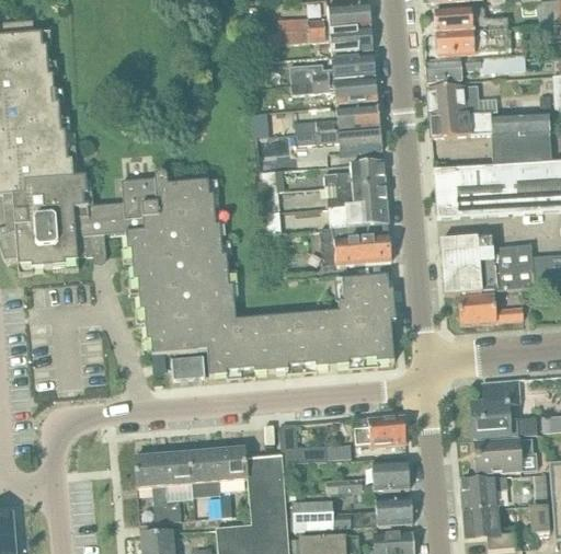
[(324,16),(307,18),(284,19),(284,30),(370,22),(368,0),(355,0),(328,2),(329,22),(324,22),(324,16)]
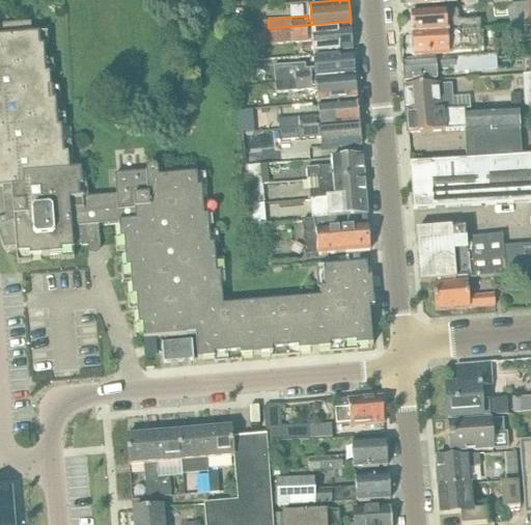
[(530,5),(530,0),(518,0),(520,17),(530,15),(530,5)]
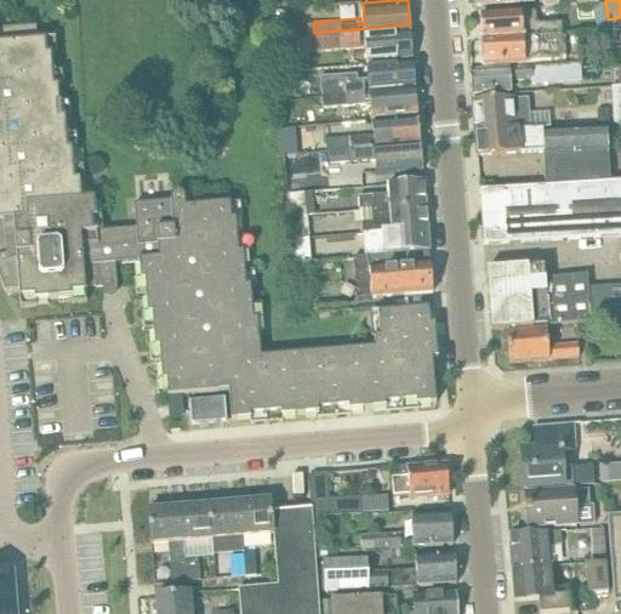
[(482,35),(564,30),(563,16),(539,17),(539,5),(479,10),(482,35)]
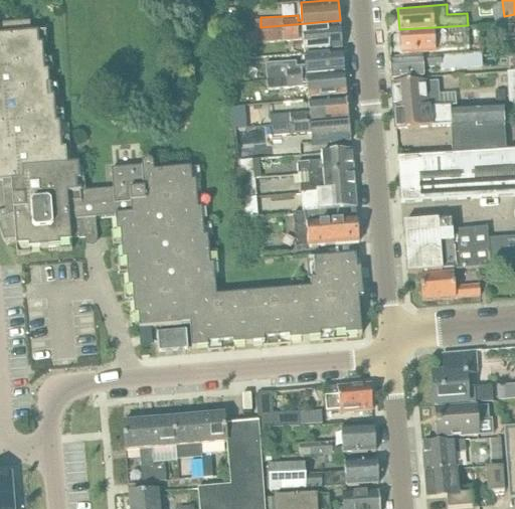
[(142,157),(141,160),(141,161),(111,164),(113,184),(80,187),(80,185),(76,185),(75,175),(79,175),(78,159),(66,159),(65,144),(62,145),(61,135),(65,134),(64,132),(61,132),(60,118),(56,119),(55,109),(59,108),(59,106),(55,106),(54,92),(51,93),(50,81),(54,81),(53,79),(50,79),(49,65),(45,65),(45,55),(48,55),(48,53),(45,53),(43,27),(30,28),(30,16),(0,18),(0,225),(3,235),(15,234),(16,241),(28,240),(28,243),(59,241),(58,237),(71,236),(70,232),(84,231),(84,233),(97,232),(96,212),(115,210),(116,226),(120,226),(123,255),(126,253),(129,282),(132,282),(134,310),(138,310),(139,323),(189,319),(191,343),(208,342),(207,338),(233,336),(233,340),(264,337),(264,334),(290,331),(290,335),(320,333),(320,329),(345,326),(345,330),(362,329),(358,292),(363,292),(360,264),(357,264),(356,250),(313,253),(315,274),(310,274),(311,283),(216,291),(213,260),(209,260),(207,231),(204,231),(202,203),(198,204),(196,176),(192,176),(191,162),(154,166),(153,159),(152,156),(149,154),(145,155),(142,157)]
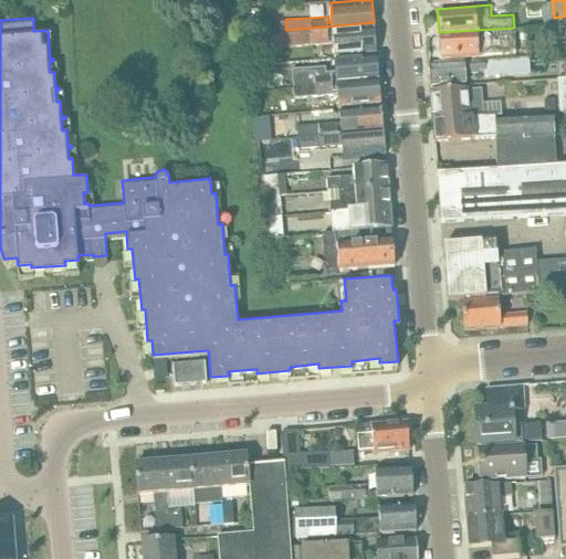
[(376,48),(374,22),(286,30),(287,40),(312,38),(312,40),(333,39),(333,51),(376,48)]
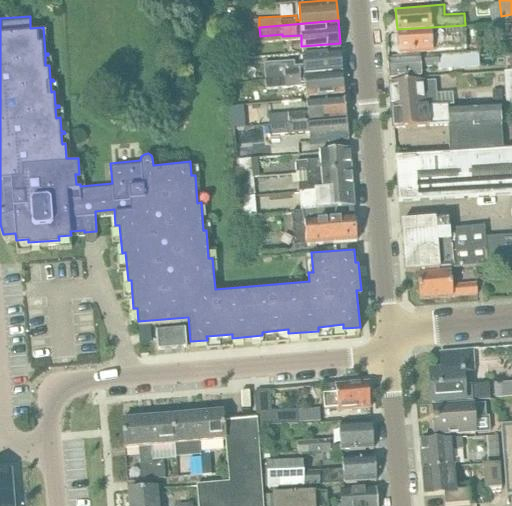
[(465,25),(397,29),(398,49),(466,45),(465,25)]
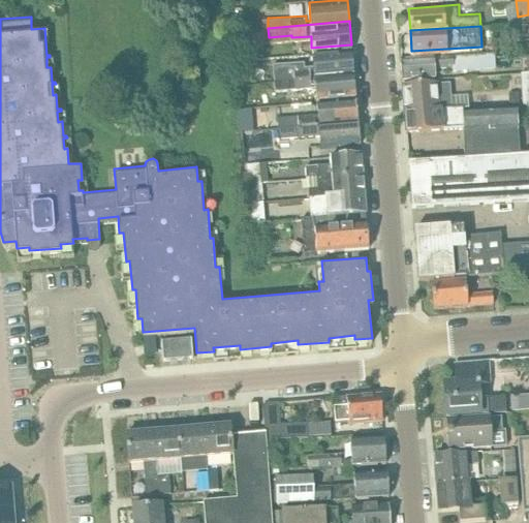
[(493,48),(452,51),(400,55),(401,75),(434,73),(433,61),(437,60),(437,63),(494,59),(493,48)]
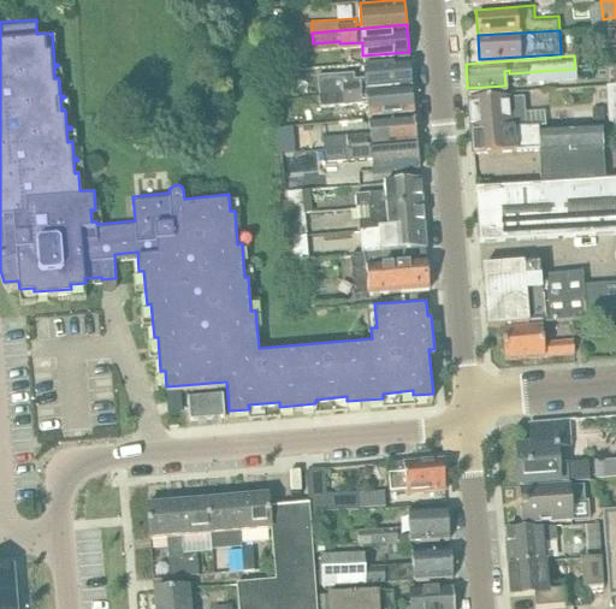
[(409,57),(363,60),(365,75),(354,75),(354,70),(317,72),(319,90),(412,81),(409,57)]
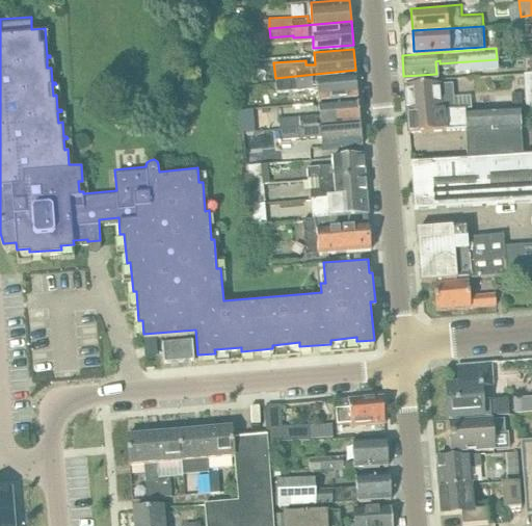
[(249,56),(239,57),(241,79),(250,78),(249,56)]
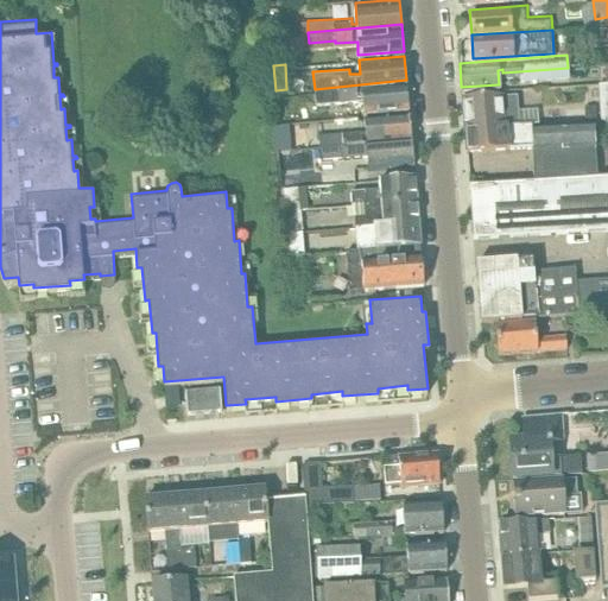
[(406,80),(315,89),(315,99),(361,95),(362,109),(409,106),(406,80)]
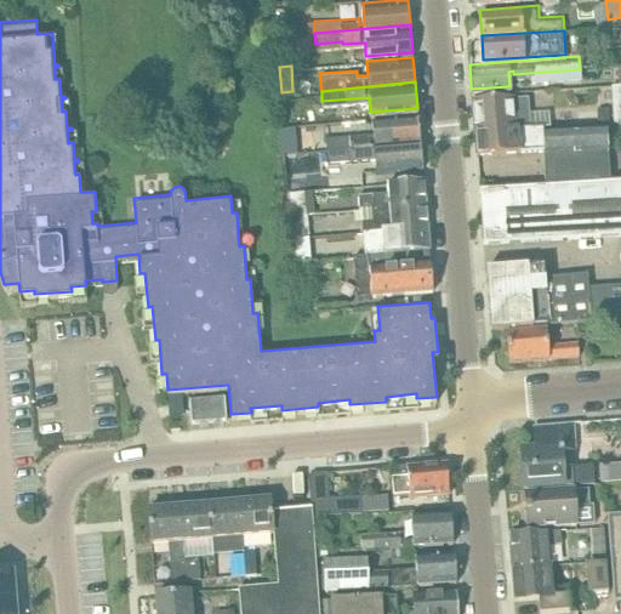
[(474,125),(529,121),(529,107),(516,108),(513,90),(472,94),(474,125)]
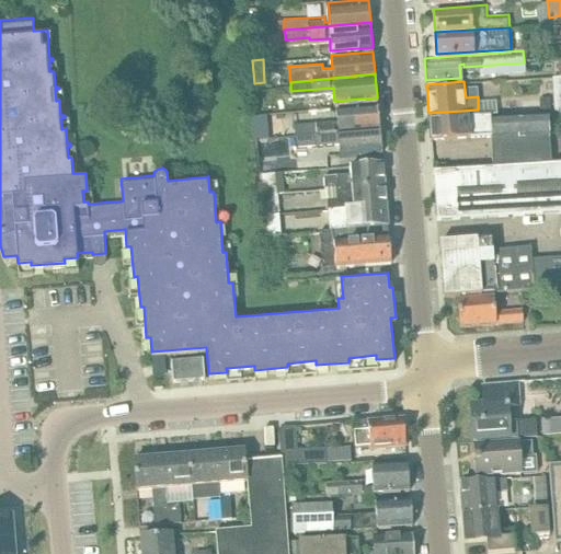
[(549,93),(539,93),(540,106),(550,106),(549,93)]
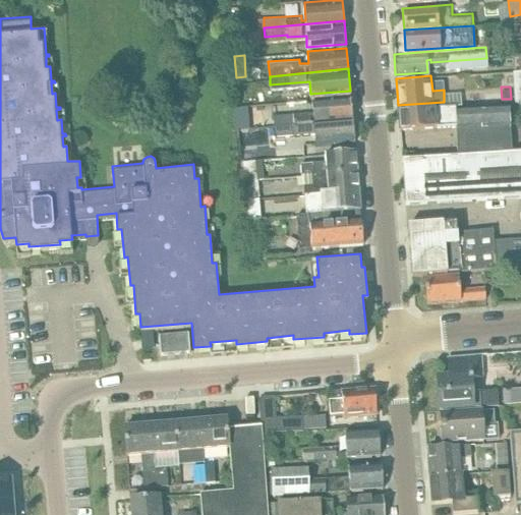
[(275,121),(352,113),(350,95),(310,98),(311,108),(307,108),(307,110),(274,113),(275,121)]
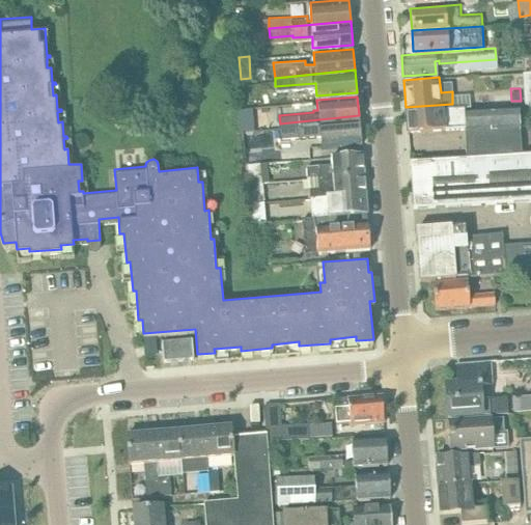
[(453,115),(452,104),(406,107),(407,128),(408,128),(410,158),(466,155),(465,142),(464,142),(464,139),(466,139),(465,123),(442,125),(441,116),(453,115)]
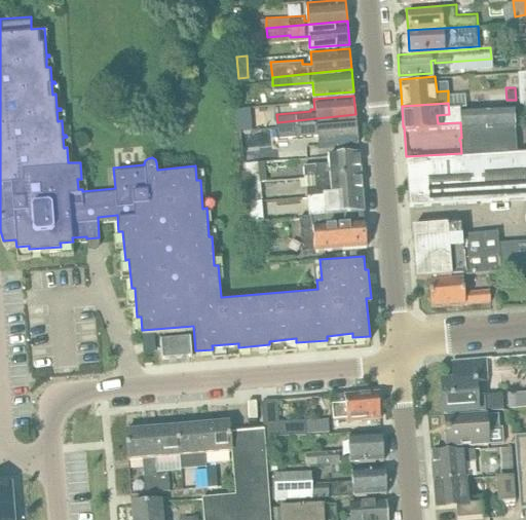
[(516,124),(515,103),(460,106),(461,126),(516,124)]
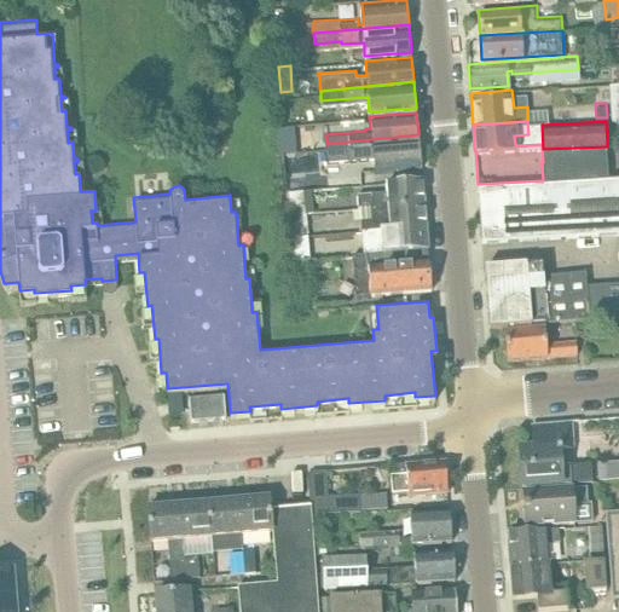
[(418,134),(327,144),(328,161),(350,160),(348,155),(368,154),(366,146),(372,146),(375,167),(421,163),(418,134)]
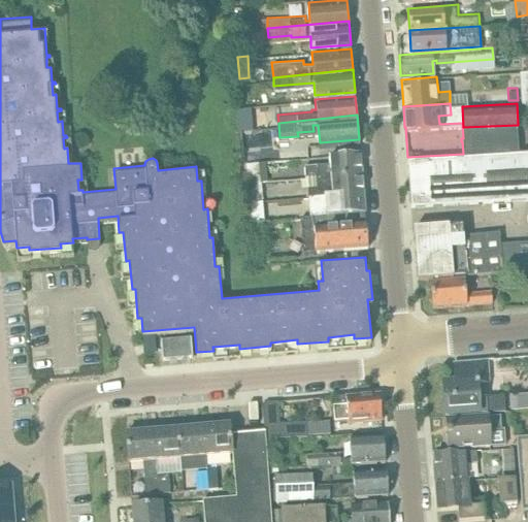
[(407,157),(410,202),(527,195),(527,149),(519,150),(463,154),(407,157)]
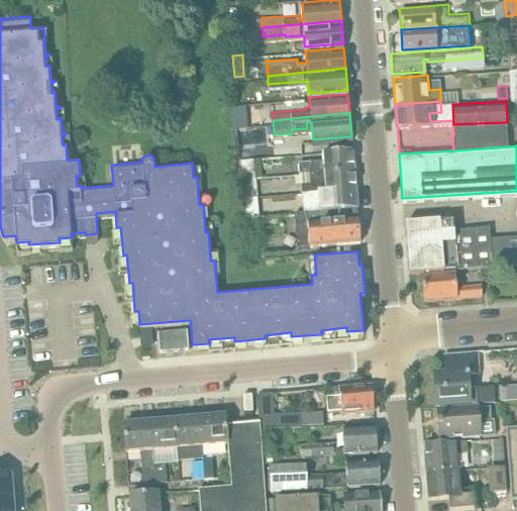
[(323,157),(311,158),(299,159),(300,170),(309,169),(354,166),(352,146),(322,148),(323,157)]
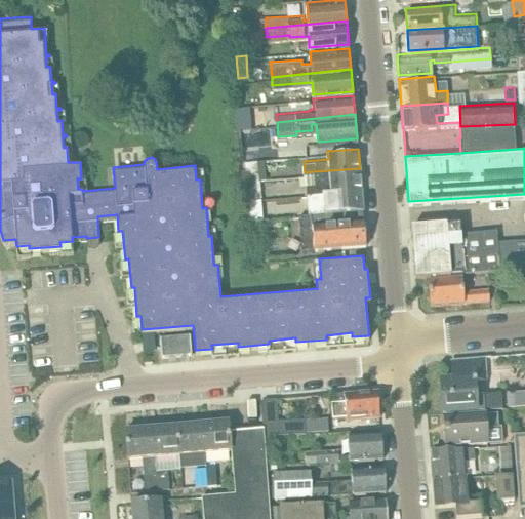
[(255,157),(243,158),(245,177),(257,176),(266,175),(264,156),(255,157)]
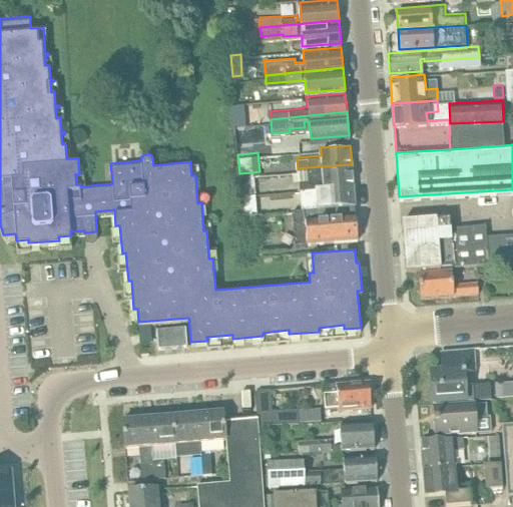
[(352,164),(307,167),(308,177),(299,178),(300,187),(306,186),(323,185),(353,183),(352,164)]
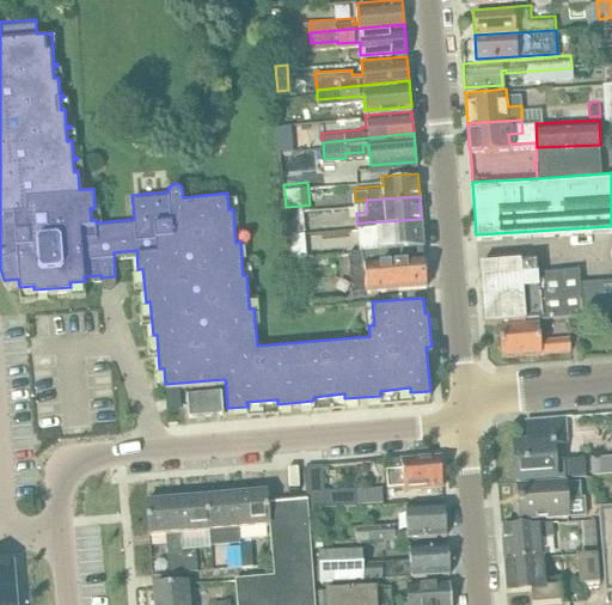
[(300,206),(286,207),(288,230),(301,228),(300,206)]
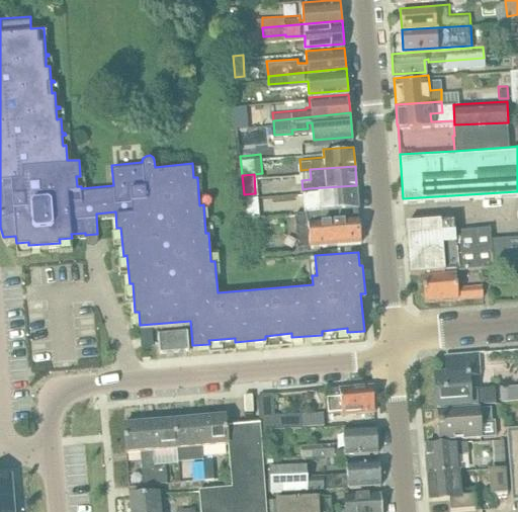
[(356,185),(326,187),(309,188),(310,208),(321,207),(358,203),(356,185)]
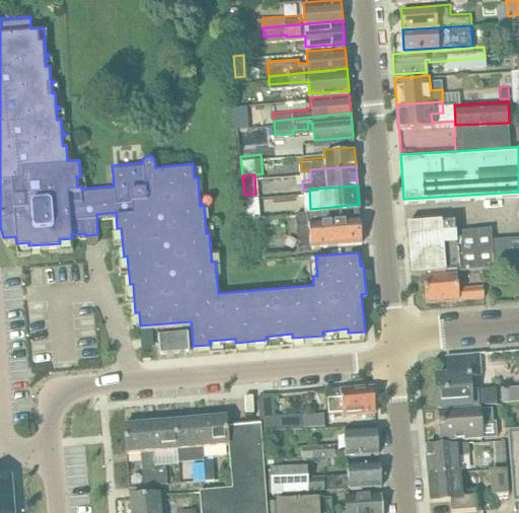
[(244,195),(243,195),(244,216),(257,215),(255,194),(244,195)]
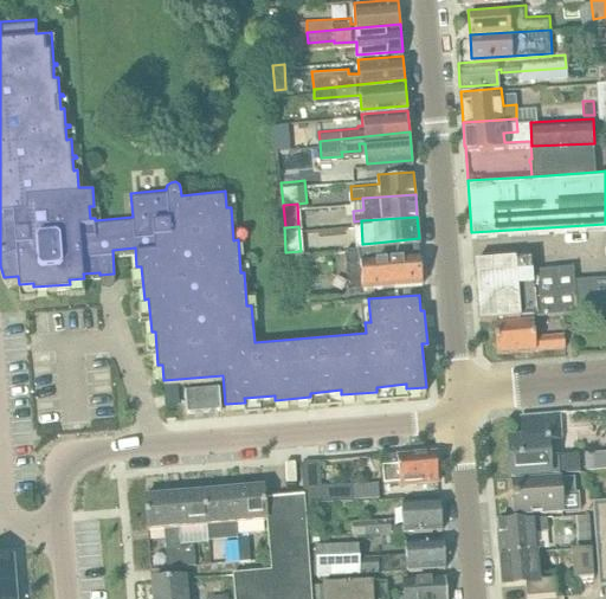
[(375,243),(362,244),(345,245),(348,285),(421,279),(419,238),(375,243)]
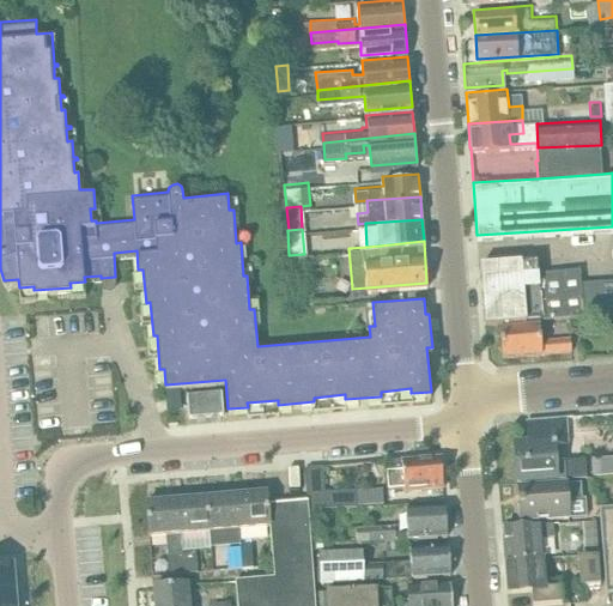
[(504,258),(480,260),(485,320),(586,311),(612,309),(612,276),(583,278),(582,265),(552,267),(536,268),(522,270),(521,256),(504,258)]
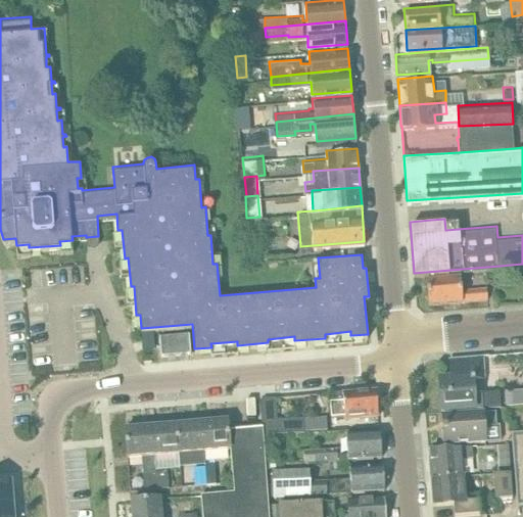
[(256,248),(248,249),(249,260),(262,259),(262,252),(256,248)]
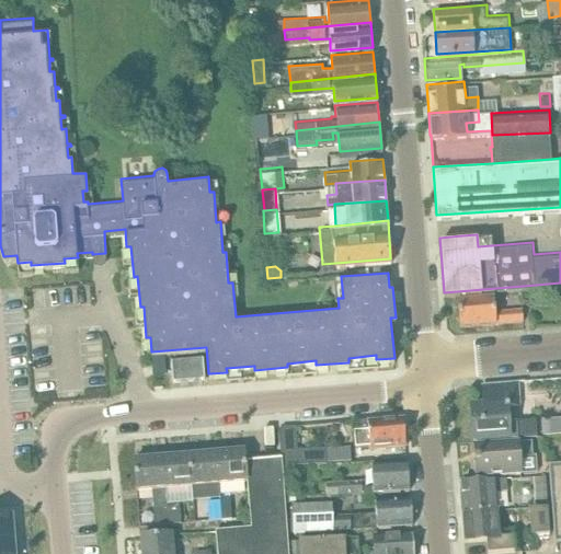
[(494,292),(480,293),(457,296),(459,322),(523,316),(522,306),(495,308),(494,292)]
